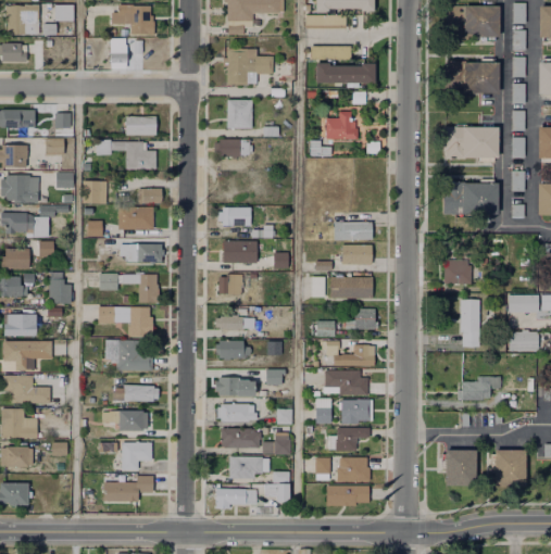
[(284,0),(284,12),(253,12),(253,26),(243,26),(243,34),(228,34),(228,21),(227,1),(223,1),(223,0),(284,0)]
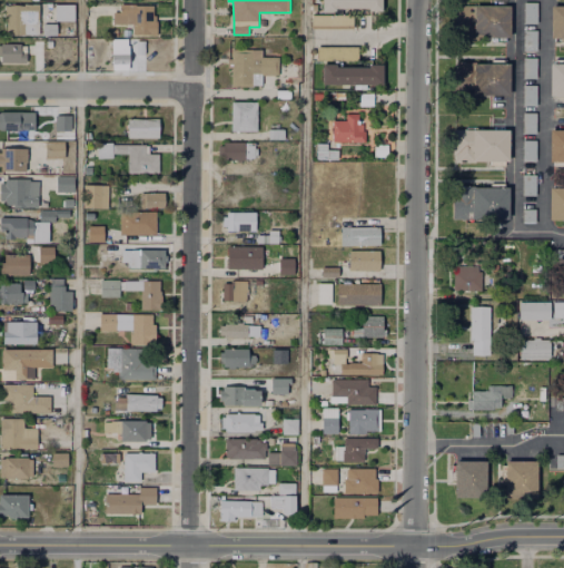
[(386,12),(385,0),(326,0),(326,12),(386,12)]
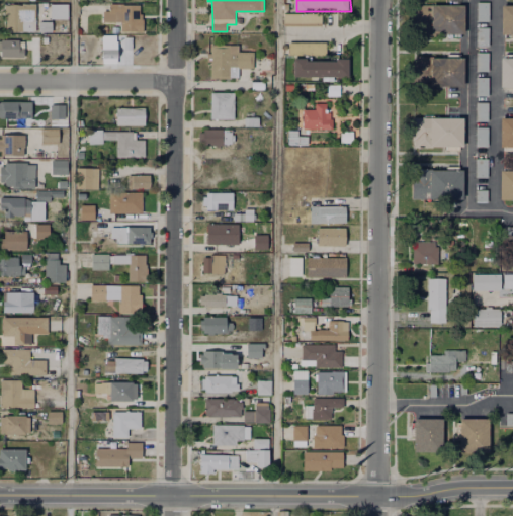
[(491,2),(491,21),(479,21),(479,2),(491,2)]
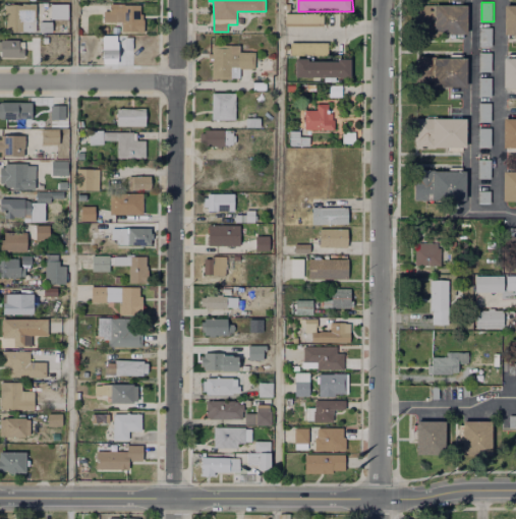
[(68,18),(51,18),(51,4),(67,4),(68,18)]
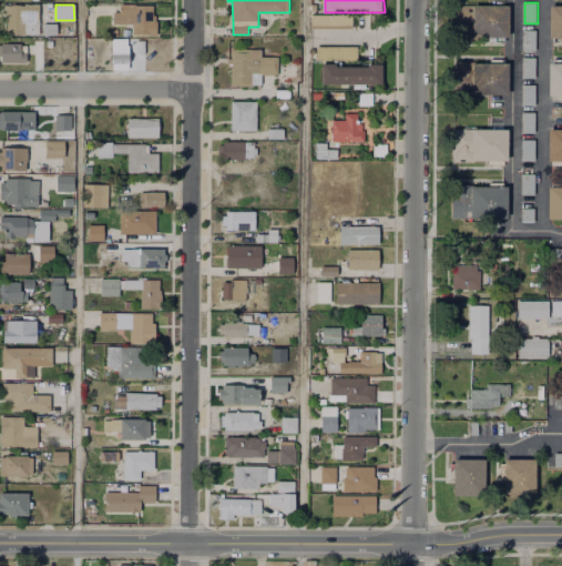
[(155,6),(155,14),(157,14),(157,36),(135,36),(135,24),(115,23),(115,12),(121,12),(121,6),(155,6)]
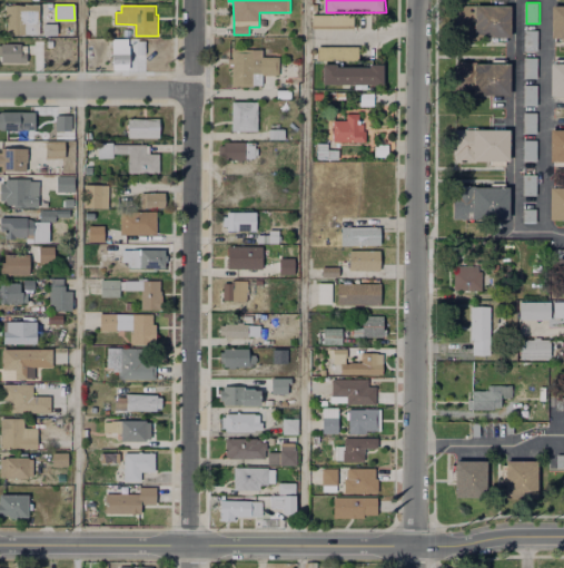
[(510,7),(510,36),(459,36),(461,6),(510,7)]
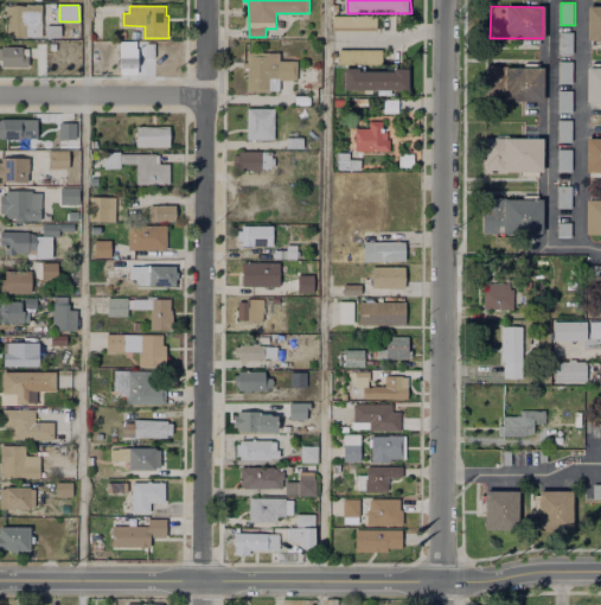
[(43,7),(43,37),(8,37),(8,7),(43,7)]
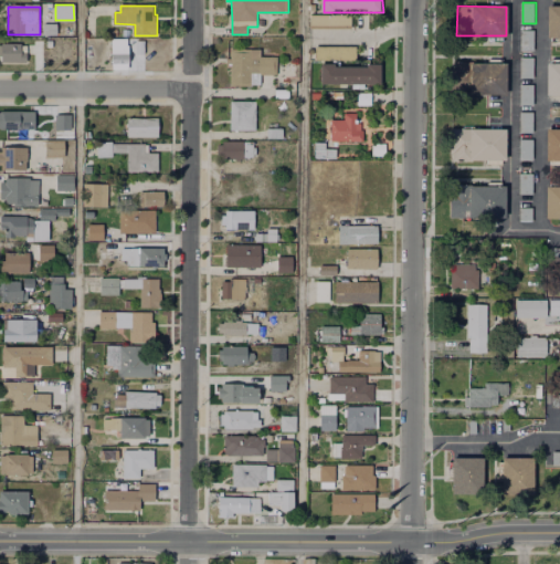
[(352,14),(352,28),(312,28),(312,14),(352,14)]
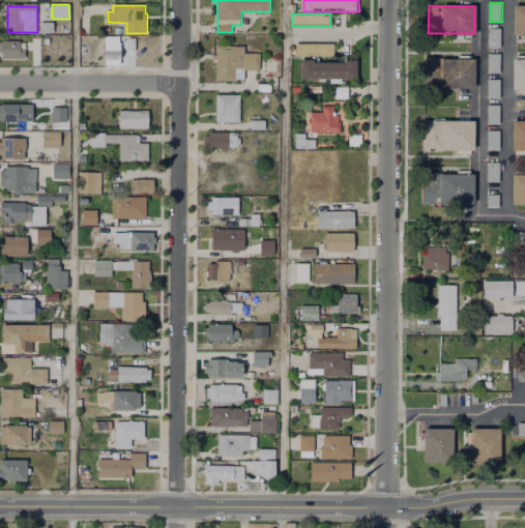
[(54,23),(55,33),(42,32),(42,23),(54,23)]
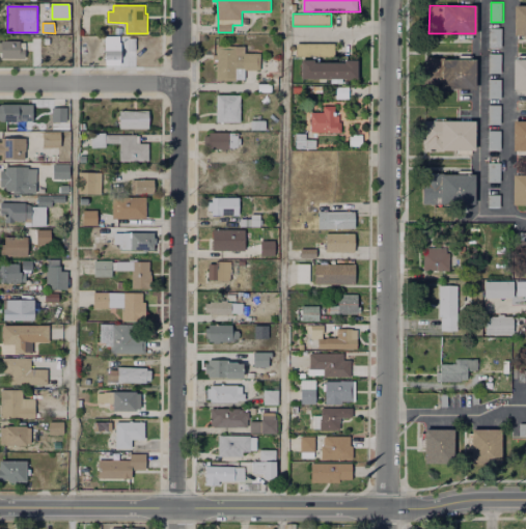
[(503,28),(503,48),(492,48),(492,28),(503,28)]
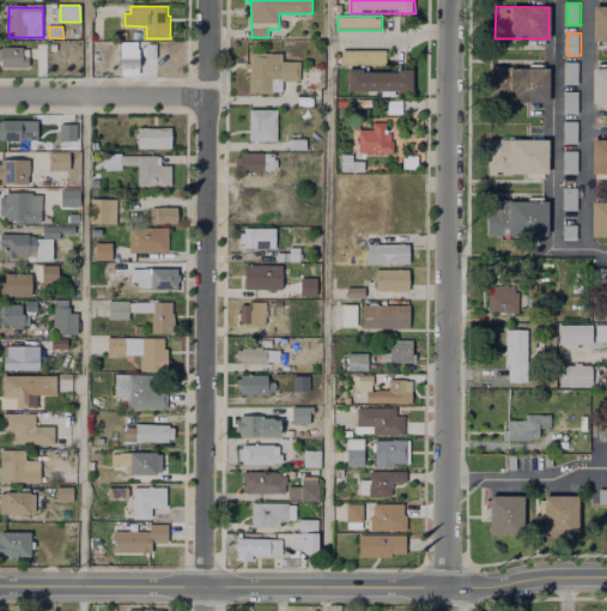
[(158,43),(158,59),(149,59),(149,43),(158,43)]
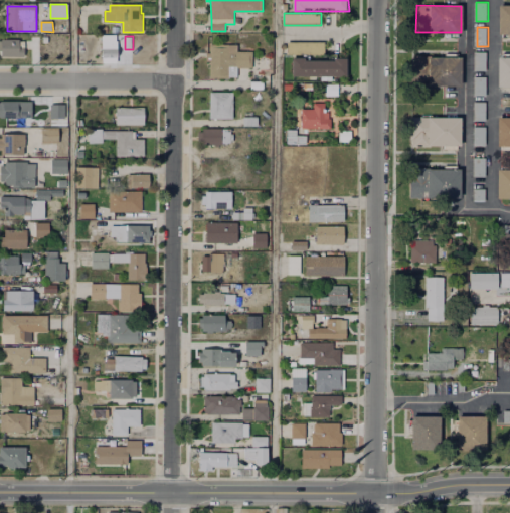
[(117,61),(103,61),(103,39),(117,39),(117,61)]
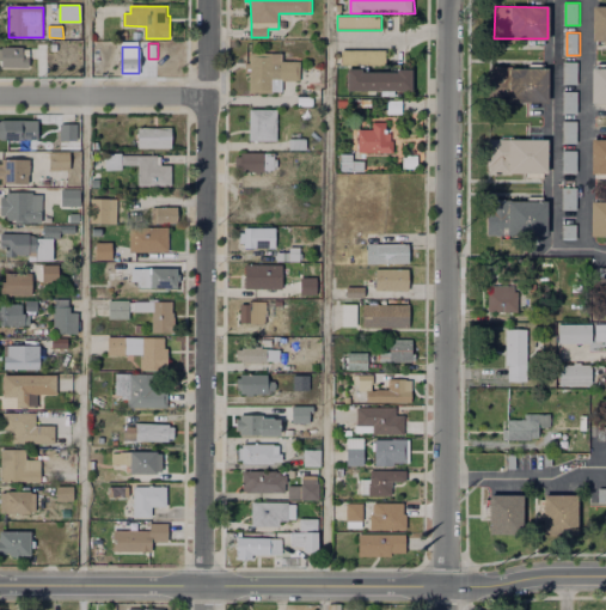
[(28,56),(28,66),(1,65),(1,48),(23,48),(23,56),(28,56)]
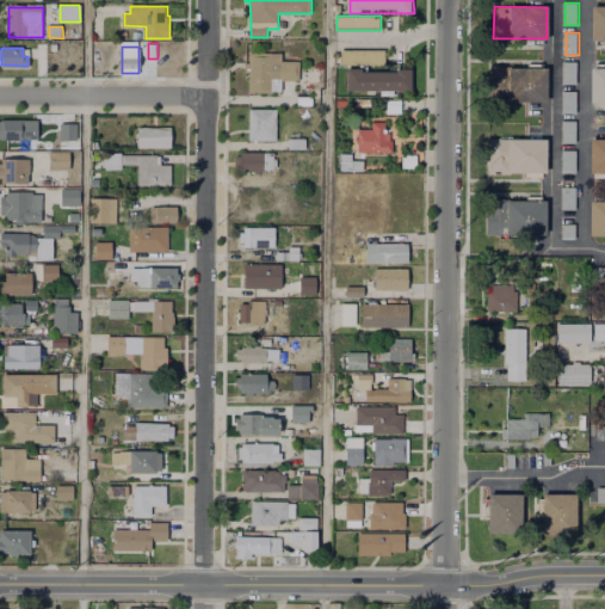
[(301,62),(300,80),(282,80),(282,91),(248,91),(249,53),(282,53),(282,62),(301,62)]
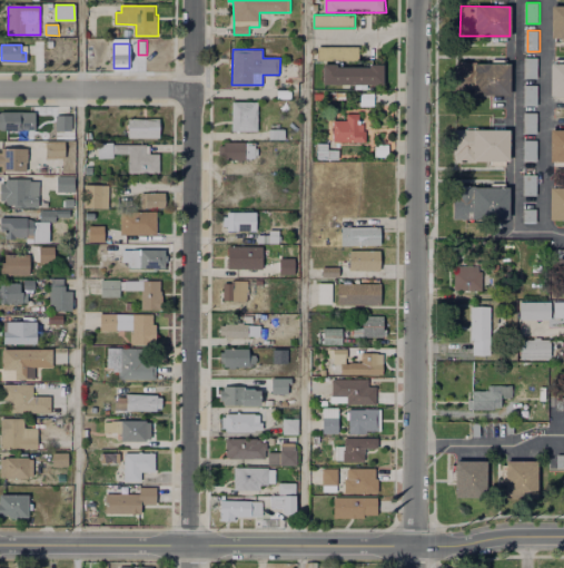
[(540,58),(540,78),(526,78),(526,58),(540,58)]
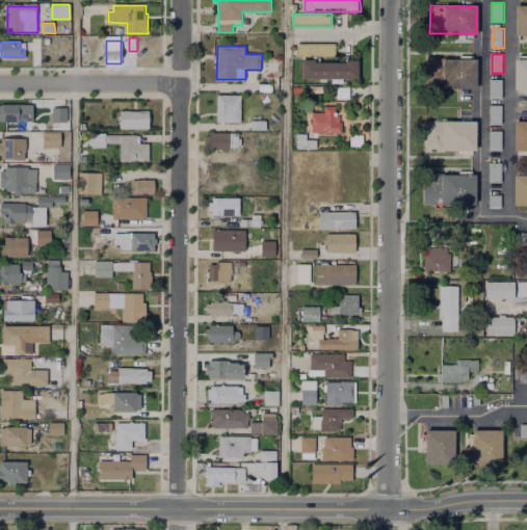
[(312,60),(343,61),(343,58),(357,58),(357,78),(299,77),(299,58),(312,58),(312,60)]
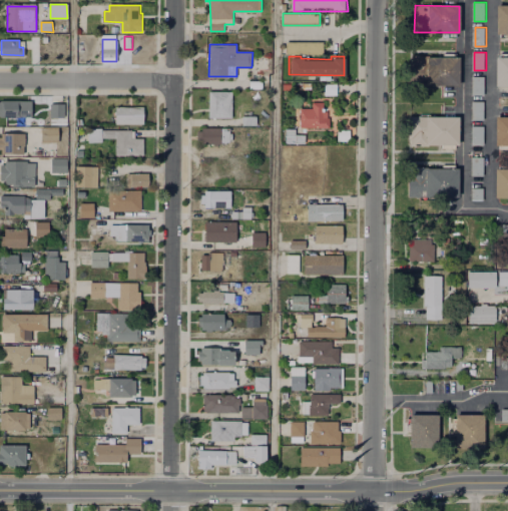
[(458,57),(458,84),(414,84),(414,57),(458,57)]
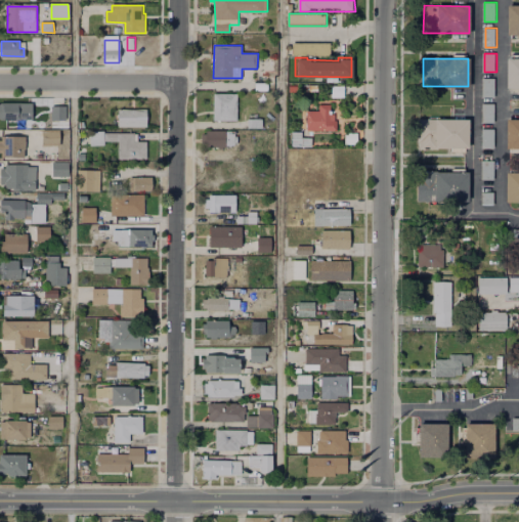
[(496,79),(495,97),(485,97),(485,79),(496,79)]
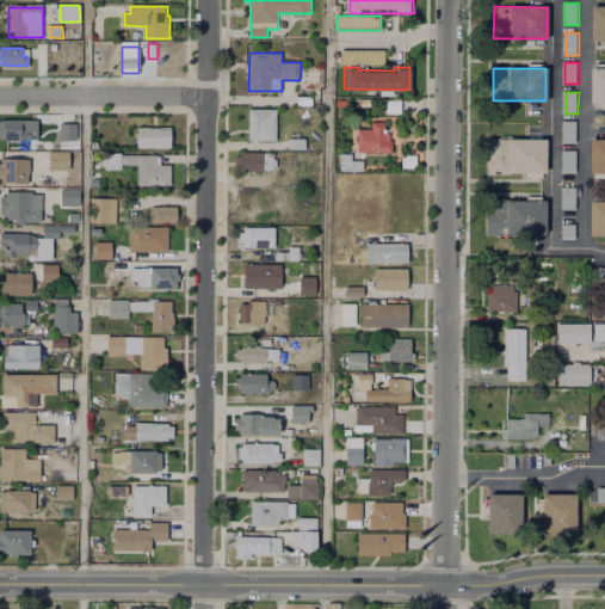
[(313,105),(298,106),(298,97),(313,97),(313,105)]
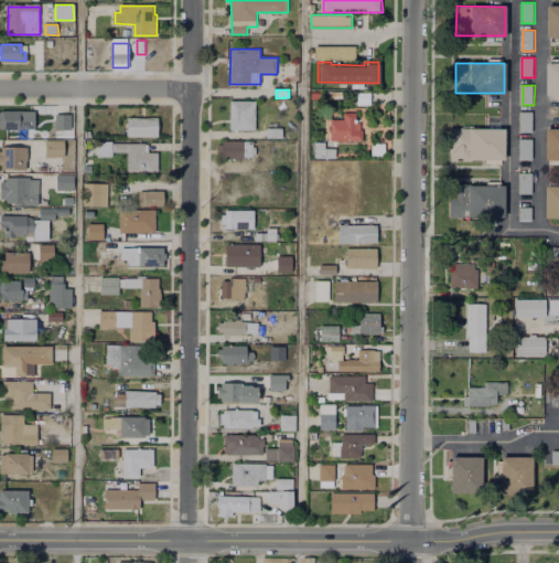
[(255,99),(255,129),(229,129),(229,99),(255,99)]
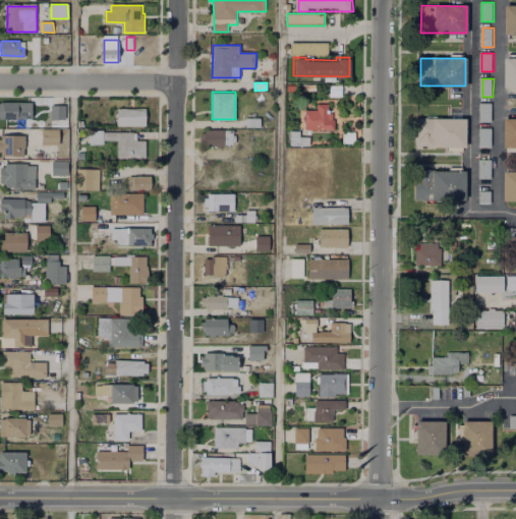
[(26,106),(26,118),(0,118),(0,102),(20,102),(20,106),(26,106)]
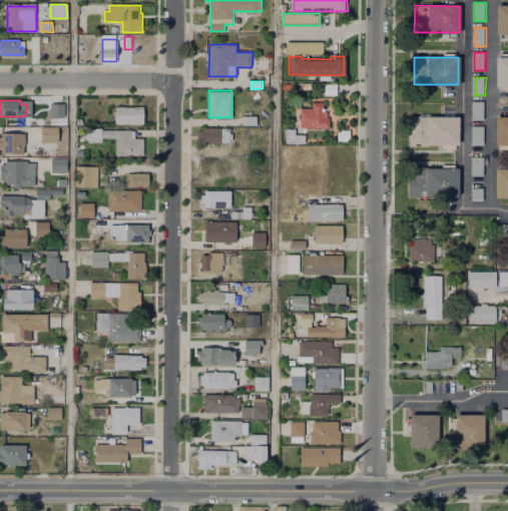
[(485,101),(485,120),(473,120),(473,101),(485,101)]
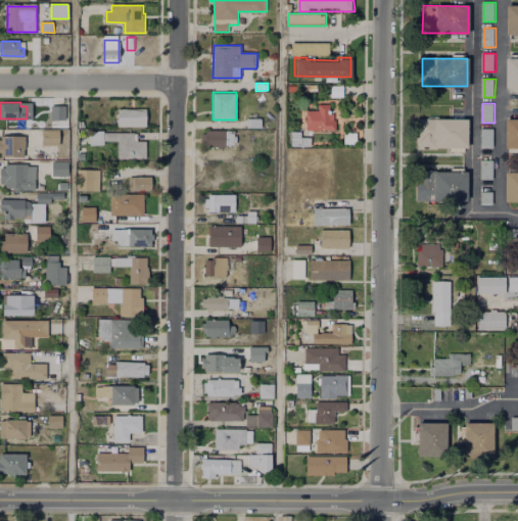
[(337,120),(336,131),(307,130),(307,110),(319,110),(319,104),(331,104),(331,112),(334,112),(334,120),(337,120)]
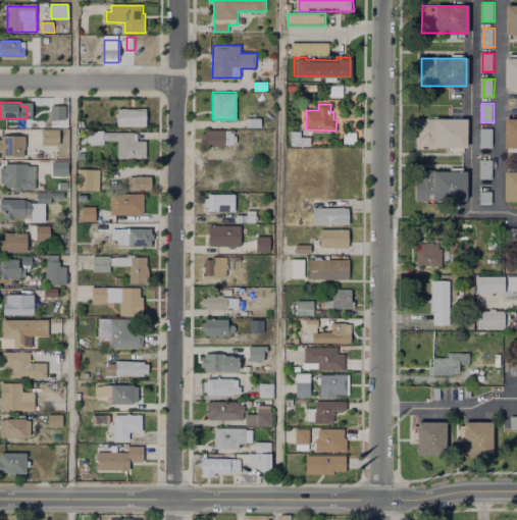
[(66,106),(66,118),(52,118),(52,106),(66,106)]
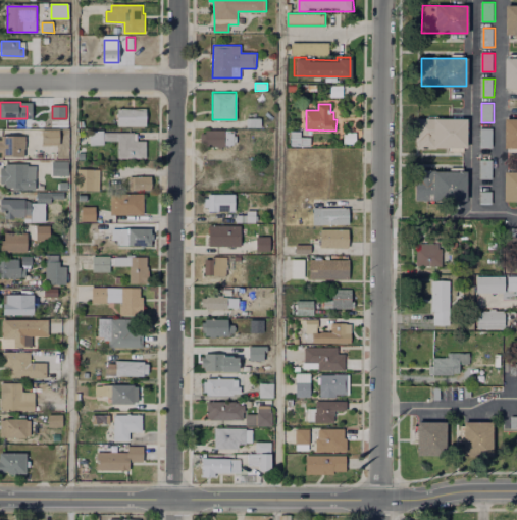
[(146,110),(146,126),(117,126),(117,110),(146,110)]
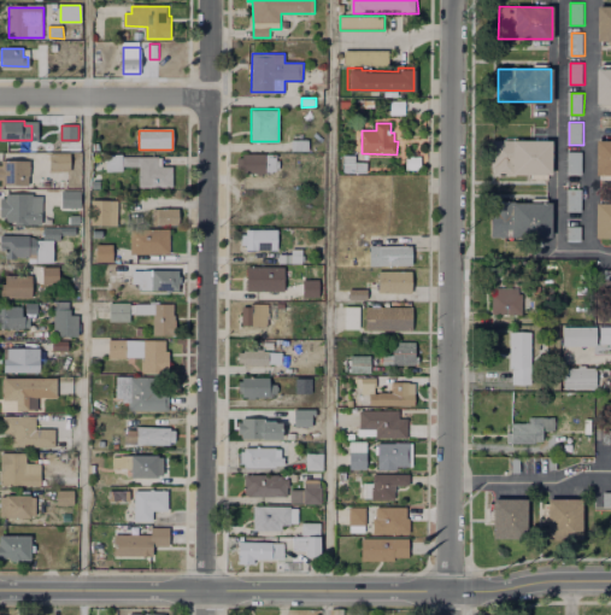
[(309,150),(292,151),(292,139),(309,140),(309,150)]
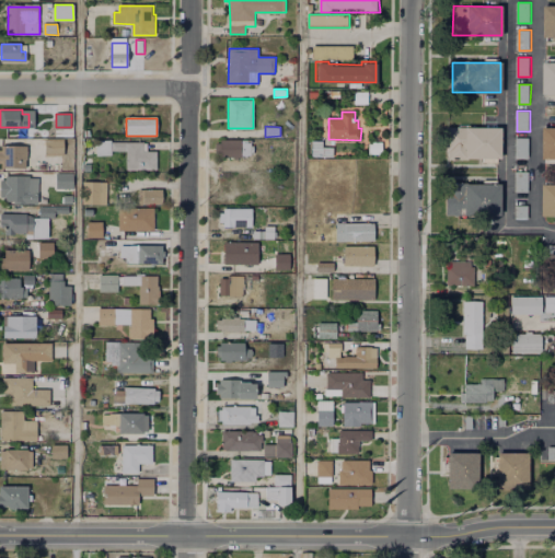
[(501,129),(501,157),(450,157),(450,128),(501,129)]
